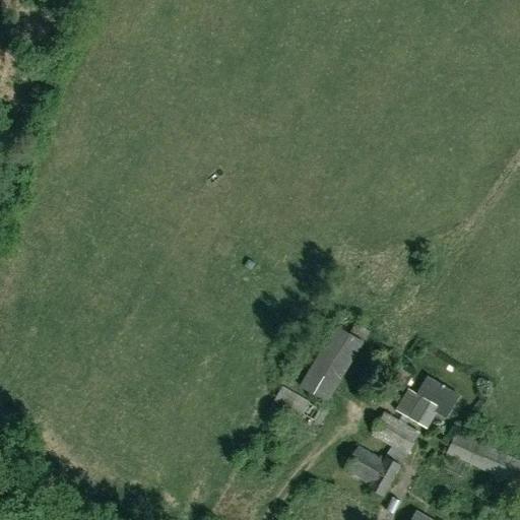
[(337,319),(308,380),(337,394),(367,333),(337,319)]
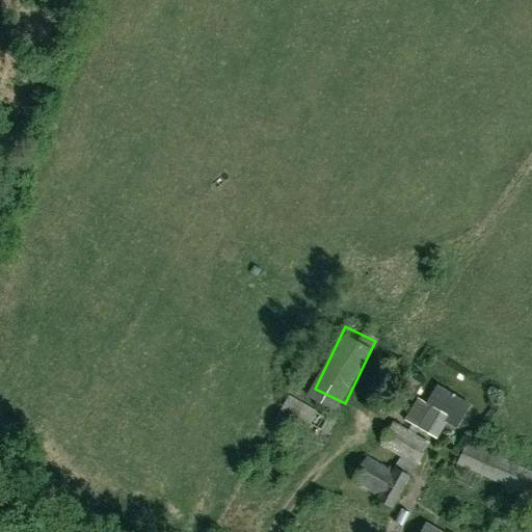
[(436,442),(447,424),(455,429),(470,405),(436,386),(425,404),(417,400),(403,422),(436,442)]
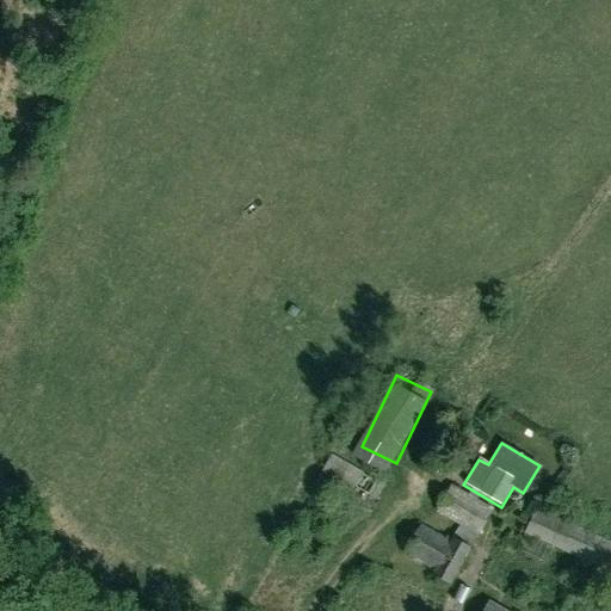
[(384,487),(332,456),(315,483),(368,514),(384,487)]
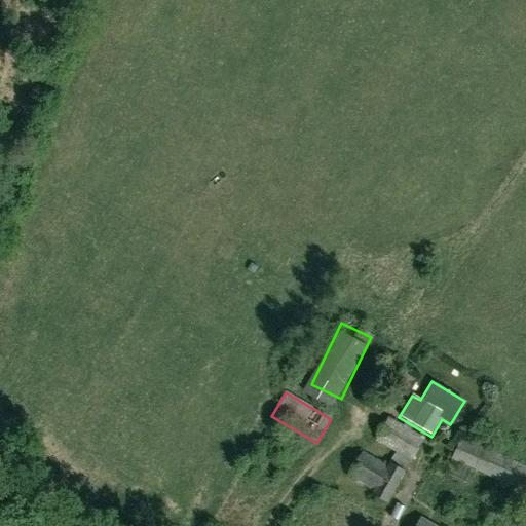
[(372,496),(387,504),(405,473),(424,439),(388,418),(375,443),(396,453),(389,465),(388,464),(386,466),(361,452),(348,477),(374,491),(372,496)]
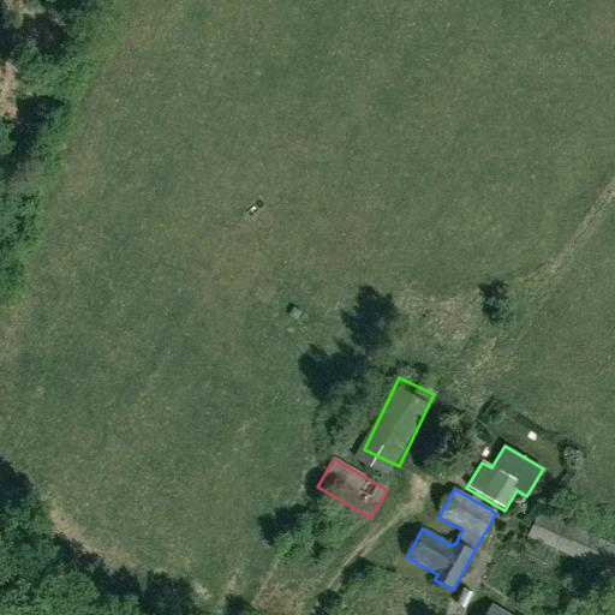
[(614,547),(538,513),(527,541),(614,578),(614,547)]
